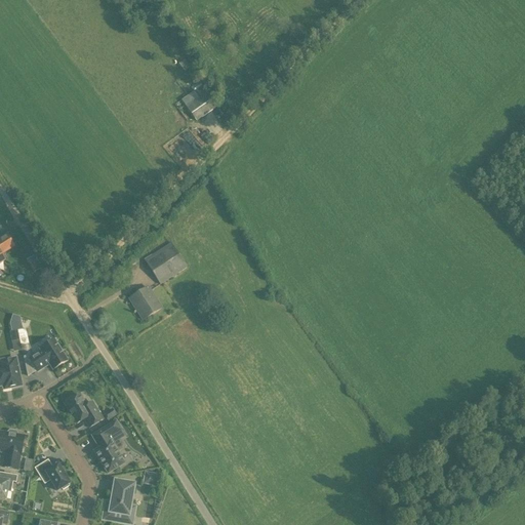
[(185,59),(179,64),(184,70),(190,66),(185,59)]
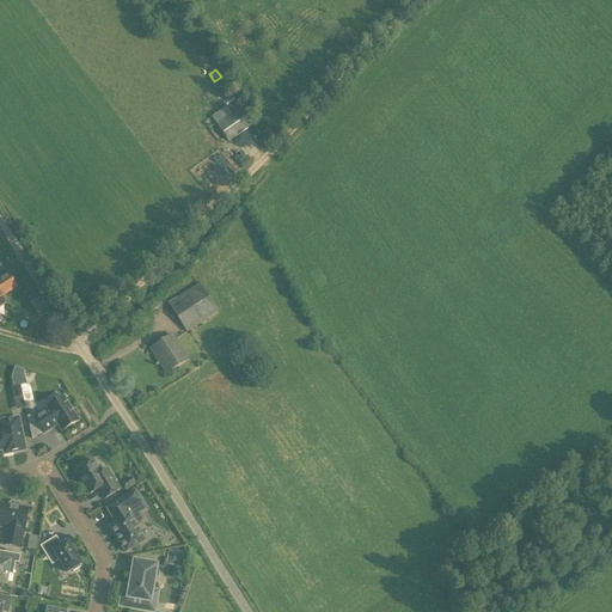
[(254,124),(237,101),(213,117),(230,141),(254,124)]
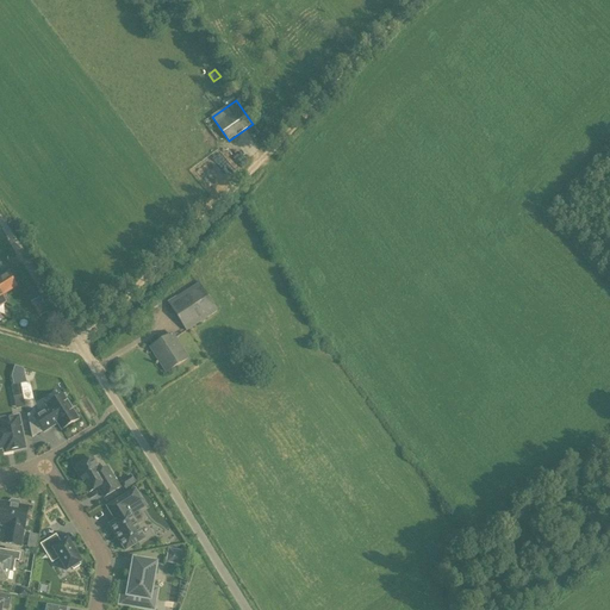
[(0,304),(6,302),(1,296),(17,286),(8,274),(0,279),(0,304)]
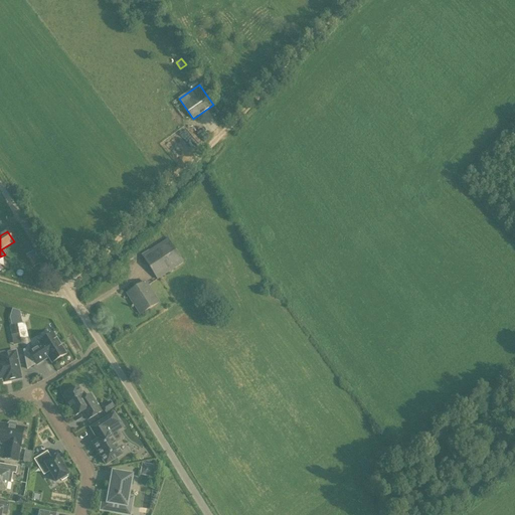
[(183,263),(168,238),(142,255),(157,280),(183,263)]
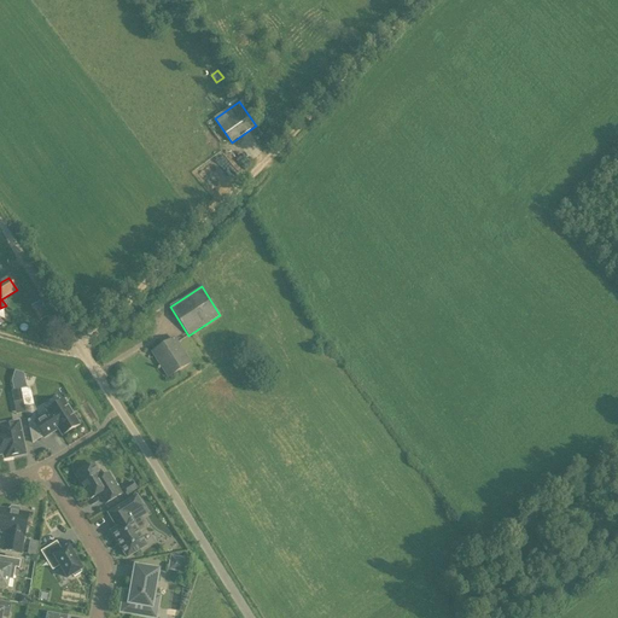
[(174,339),(152,353),(168,378),(190,363),(174,339)]
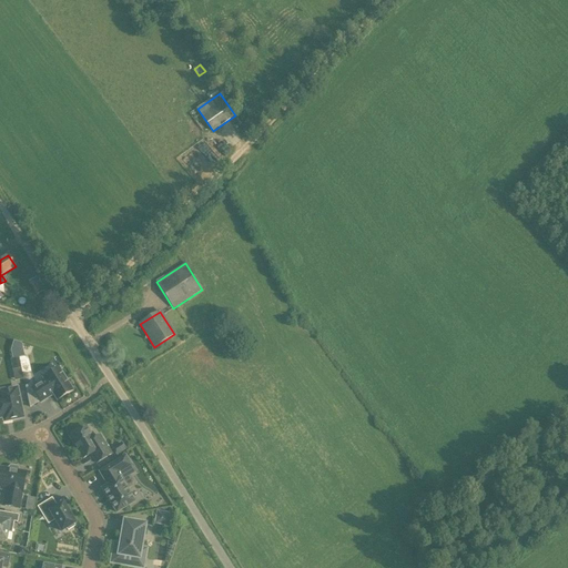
[(13,341),(10,350),(12,358),(23,356),(20,343),(13,341)]
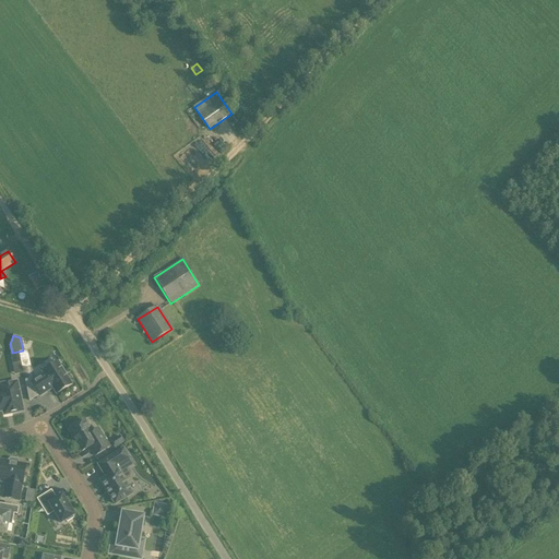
[(19,352),(10,354),(12,365),(21,363),(19,352)]
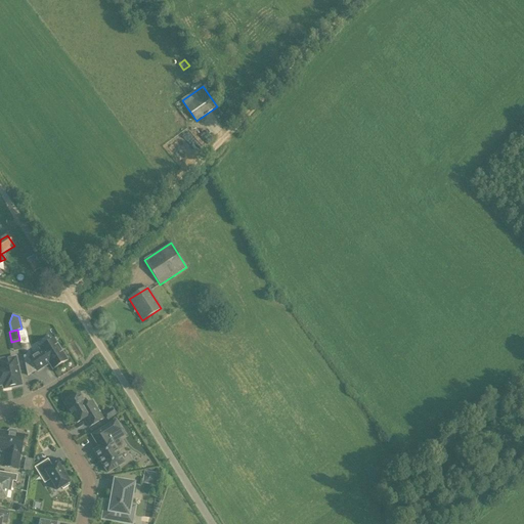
[(40,349),(41,351),(30,358),(38,372),(49,364),(52,369),(68,360),(54,340),(40,349)]
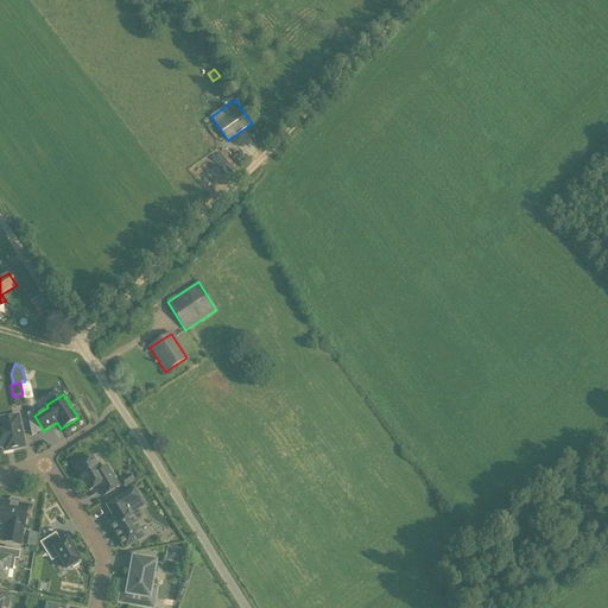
[(0,448),(1,448),(2,453),(23,448),(17,416),(0,418),(0,448)]
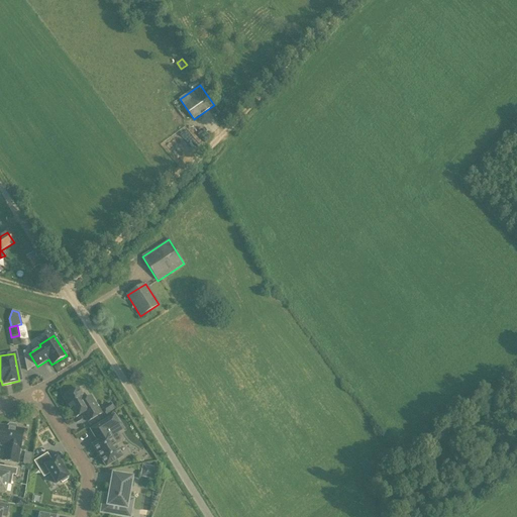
[(83,413),(88,422),(101,414),(91,397),(85,400),(78,389),(72,393),(70,391),(64,395),(65,397),(64,398),(76,418),(83,413)]
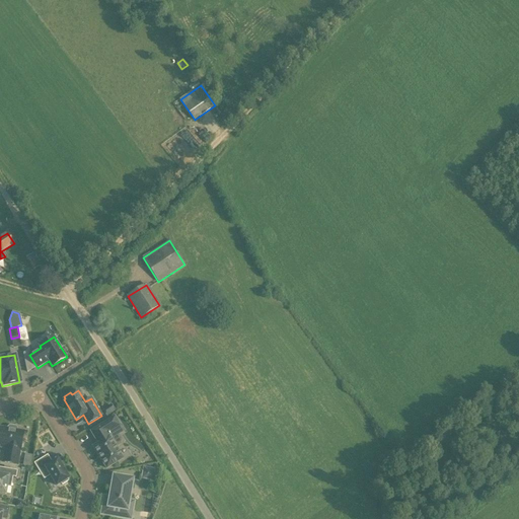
[(116,412),(112,404),(102,410),(106,417),(116,412)]
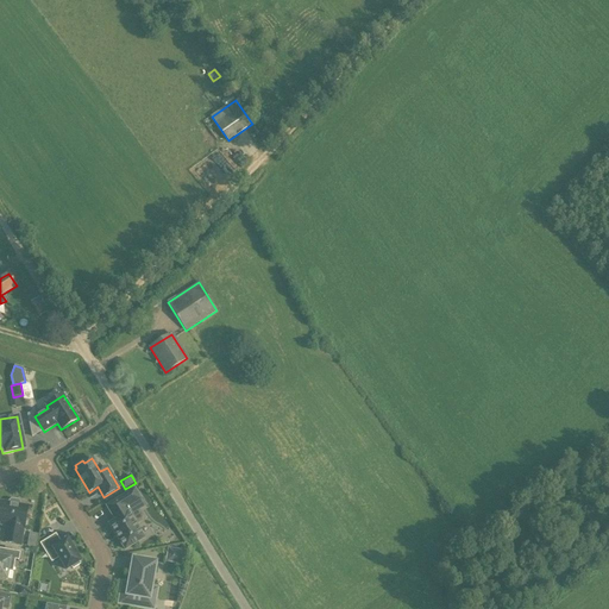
[(138,512),(145,507),(135,489),(113,502),(120,512),(121,510),(124,515),(110,525),(125,550),(144,538),(136,523),(140,521),(142,516),(138,512)]
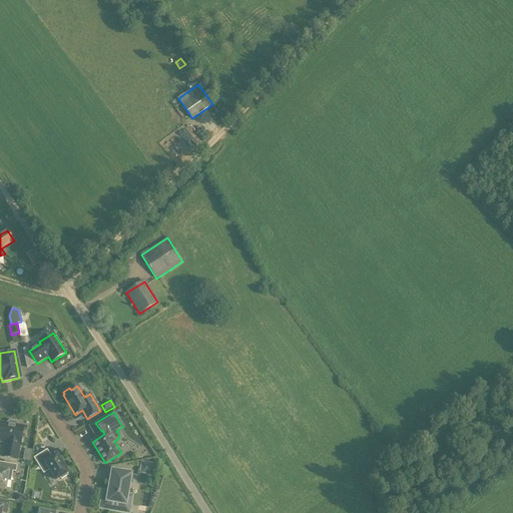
[(10,421),(8,422),(7,424),(0,423),(0,442),(5,443),(3,457),(17,460),(19,446),(20,446),(23,427),(16,426),(17,424),(15,422),(10,421)]
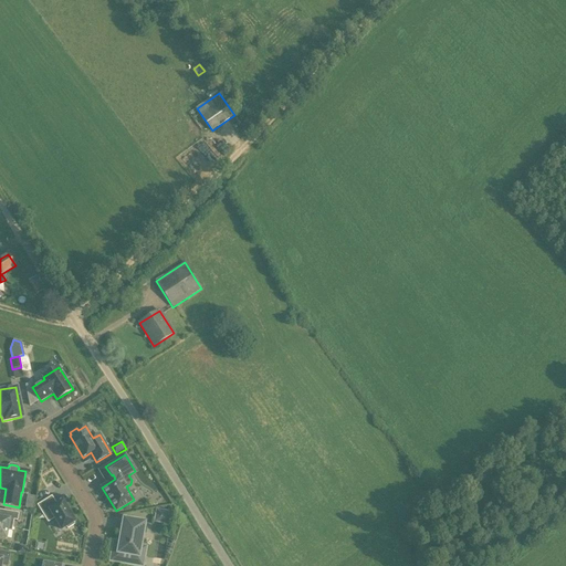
[(54,519),(62,530),(66,527),(67,530),(75,524),(73,523),(75,522),(63,502),(56,505),(52,496),(38,505),(49,523),(54,519)]
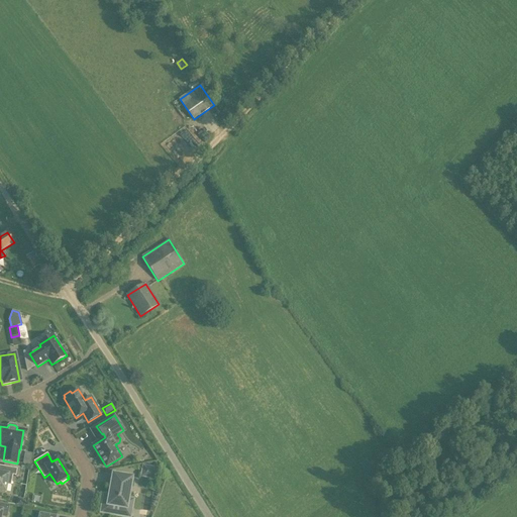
[(152,480),(154,467),(142,464),(139,478),(152,480)]
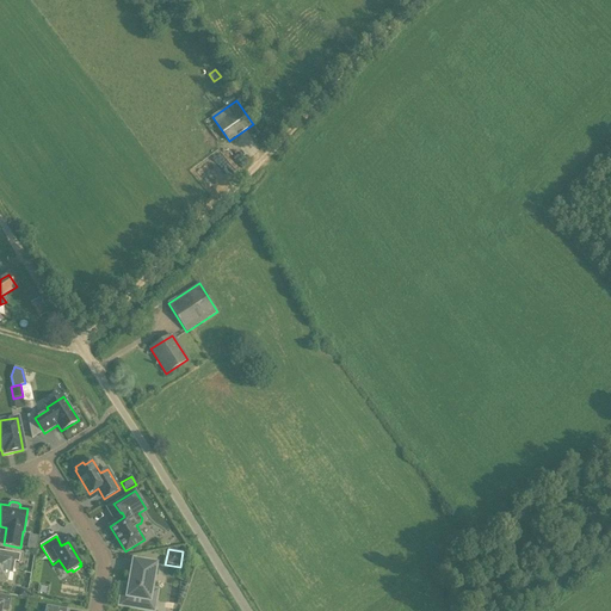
[(0,579),(6,581),(8,573),(13,574),(14,562),(19,562),(20,555),(5,551),(4,559),(0,557),(0,579)]
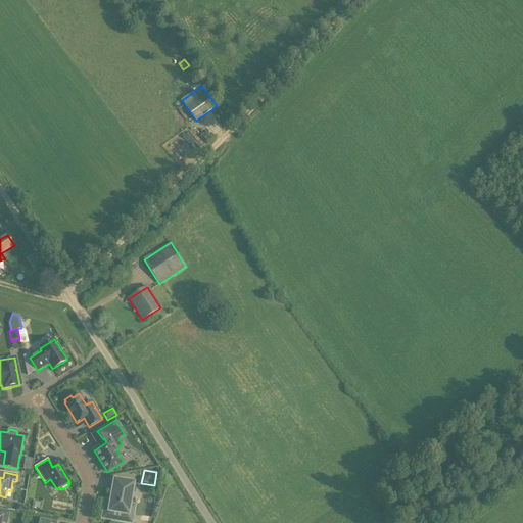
[(114,480),(111,502),(105,502),(103,518),(132,522),(134,506),(130,506),(134,483),(114,480)]
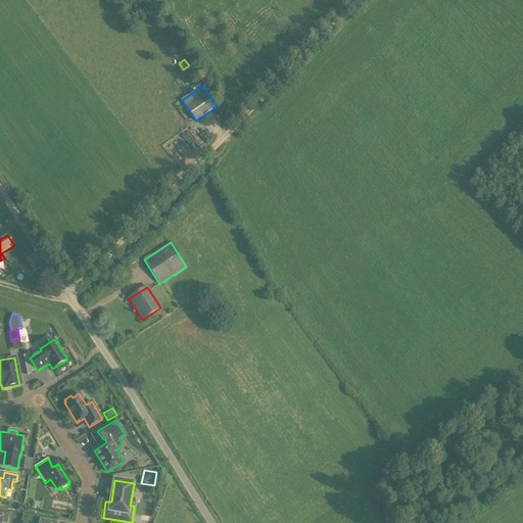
[(0,522),(1,522),(7,522),(9,511),(0,509),(0,522)]
